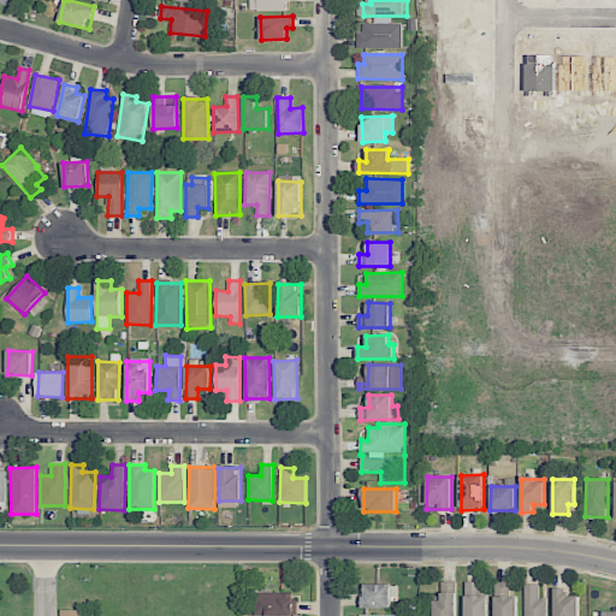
[(456,615),(456,581),(442,582),(442,600),(434,600),(434,615),(456,615)]
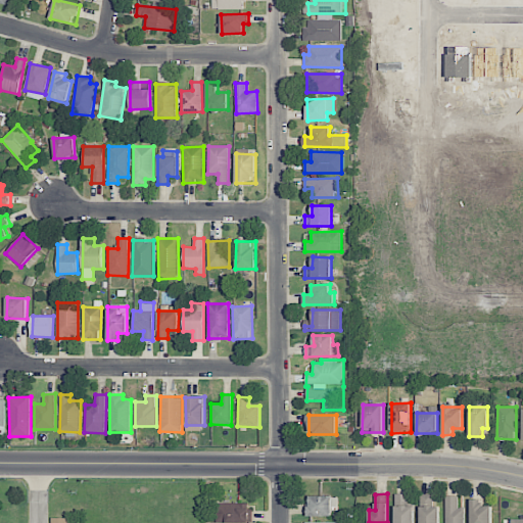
[(395,522),(415,522),(415,504),(409,505),(408,494),(395,494),(395,522)]
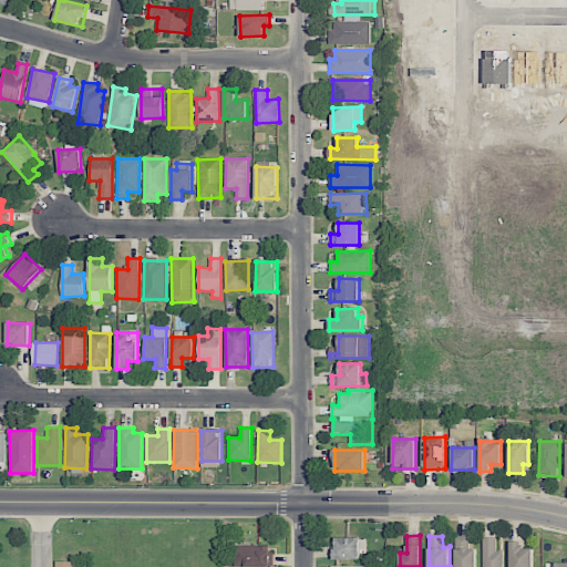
[(455,566),(476,566),(476,548),(471,548),(471,536),(455,536),(455,566)]
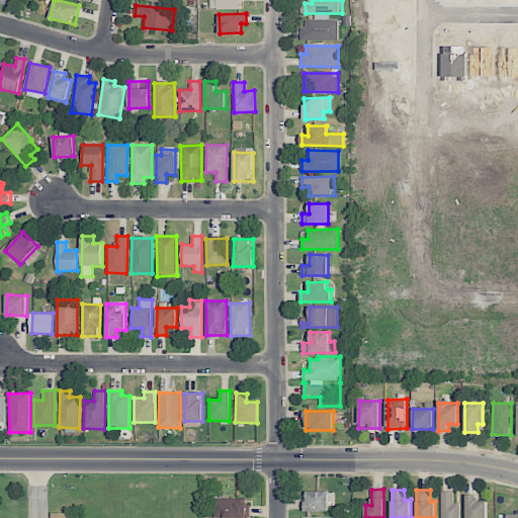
[(306,512),(329,511),(328,491),(306,492),(306,512)]
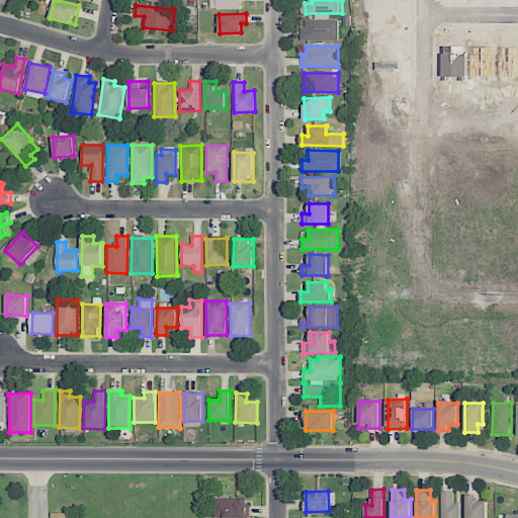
[(459,517),(460,503),(454,503),(454,491),(441,491),(441,517),(459,517)]
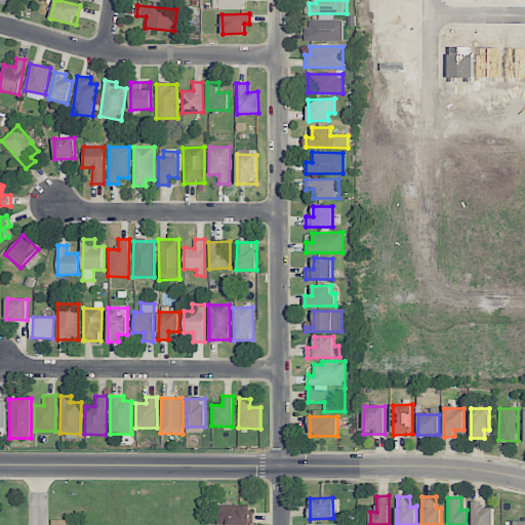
[(493,524),(494,509),(483,509),(484,500),(474,500),(473,524),(493,524)]
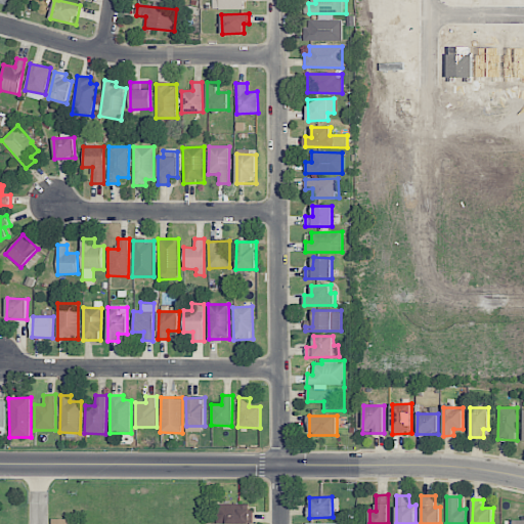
[(216,523),(229,523),(254,523),(253,505),(216,505),(216,523)]
